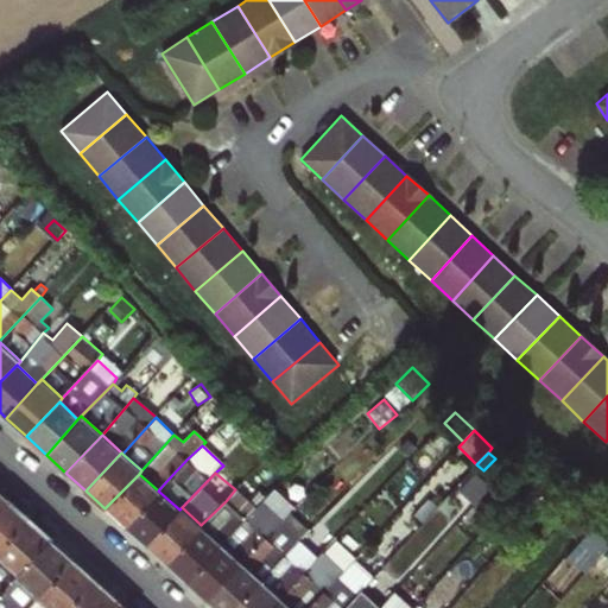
[(158,491),(139,474),(105,508),(126,527),(159,492),(158,491)]
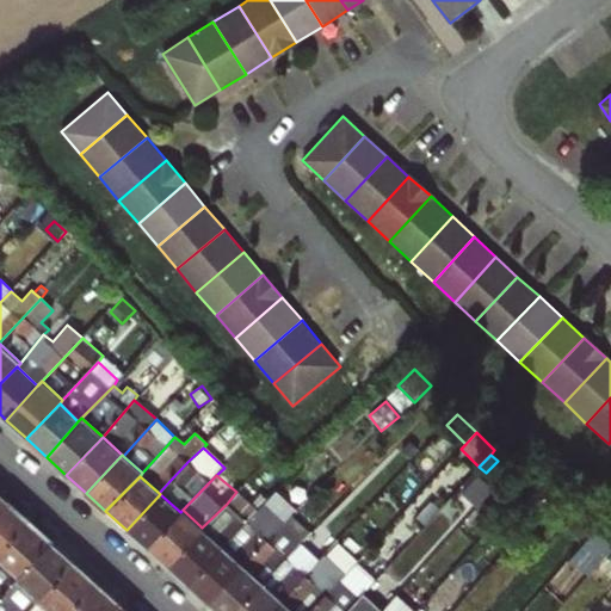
[(551,491),(534,477),(523,489),(539,504),(551,491)]
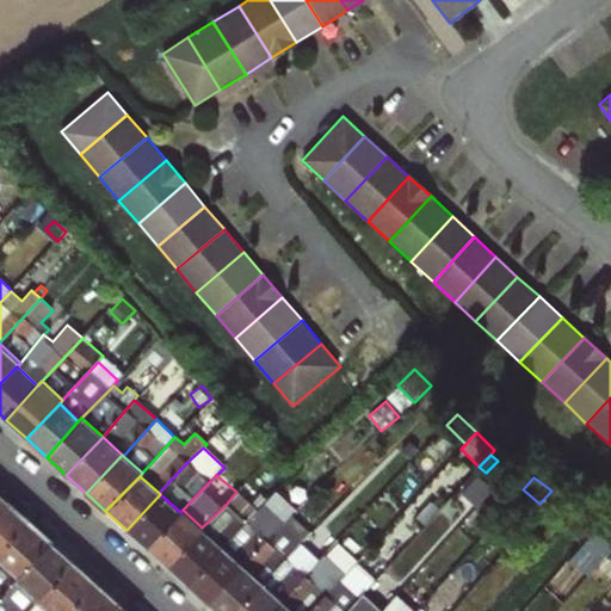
[(486,510),(498,520),(503,514),(513,501),(501,491),(486,510)]
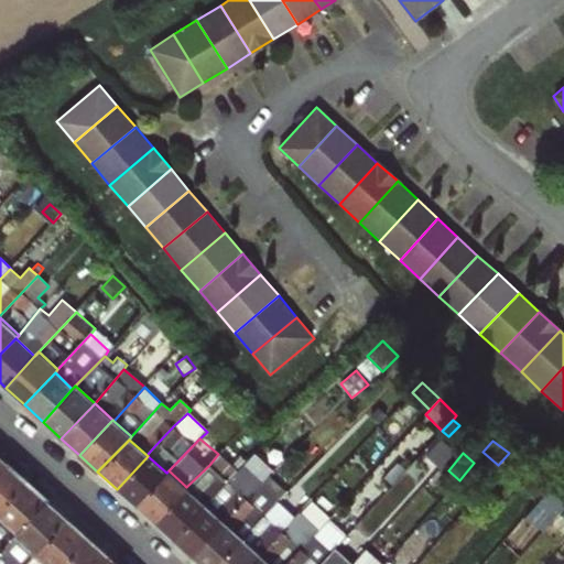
[(226,483),(246,463),(240,456),(231,466),(218,454),(209,465),(186,487),(205,503),(226,483)]
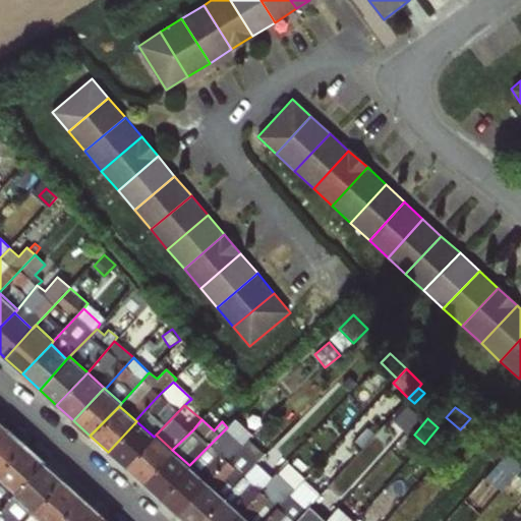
[(228,461),(239,449),(251,435),(235,419),(227,427),(209,446),(189,465),(207,481),(227,459),(228,461)]
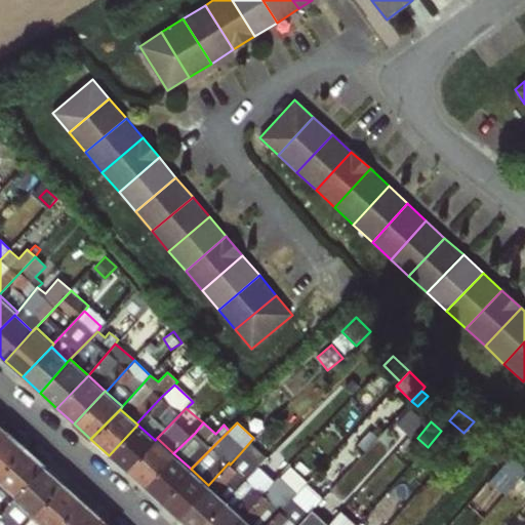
[(137,425),(109,455),(127,471),(155,440),(137,425)]
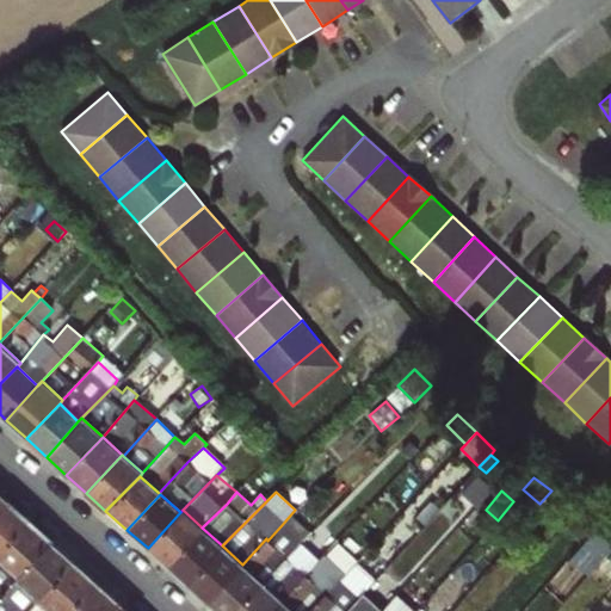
[(566,508),(555,497),(545,506),(556,518),(566,508)]
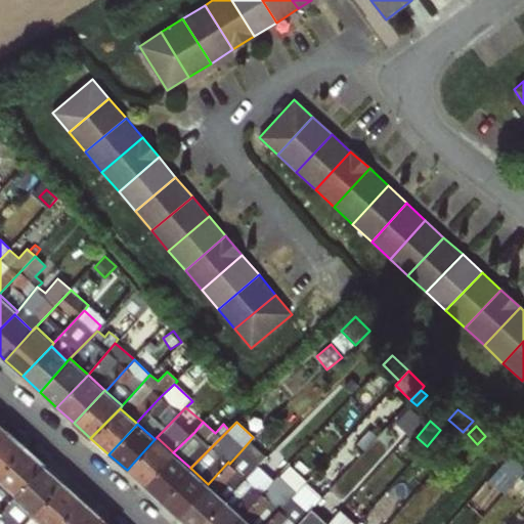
[(0,474),(25,447),(6,430),(0,436),(0,474)]
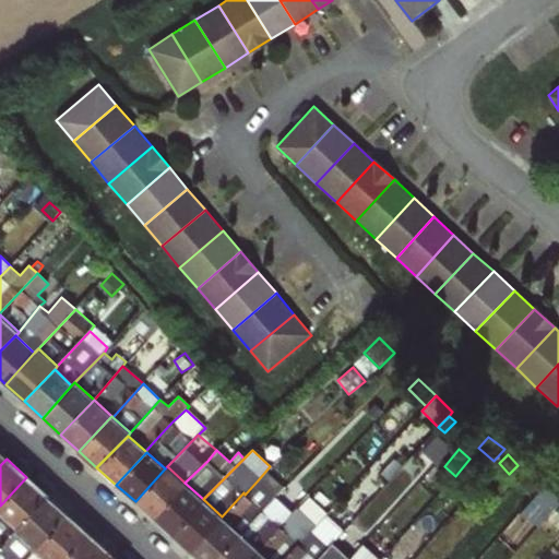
[(414,475),(404,465),(389,482),(399,491),(414,475)]
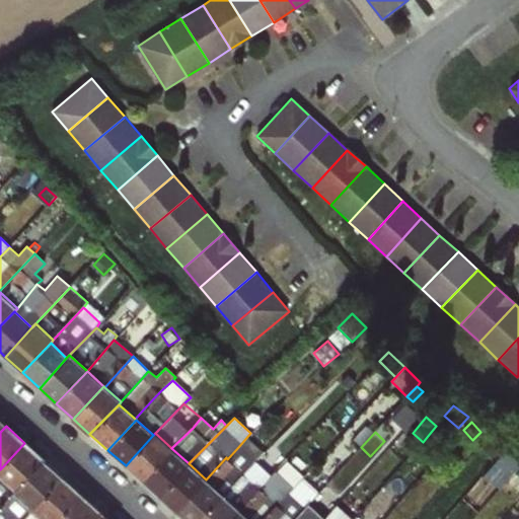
[(153,435),(126,465),(142,480),(170,447),(155,433),(153,435)]
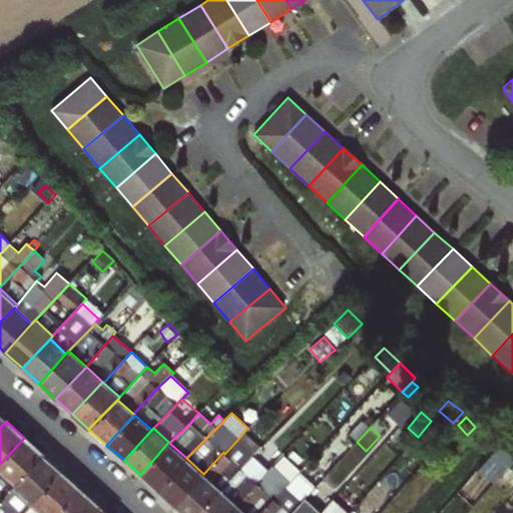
[(0,471),(14,485),(43,454),(24,438),(0,464),(0,471)]
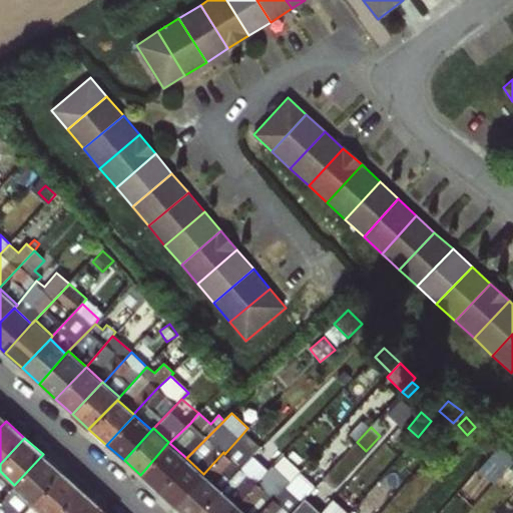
[(493,446),(486,439),(477,448),(485,455),(493,446)]
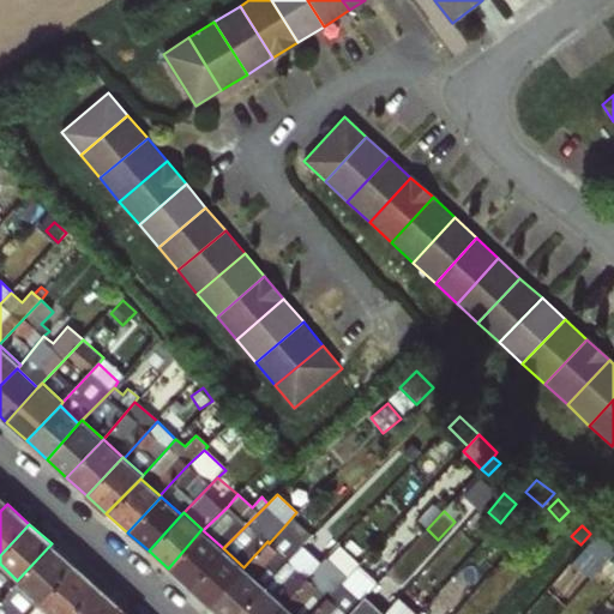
[(202,529),(168,569),(188,588),(223,548),(203,530),(202,529)]
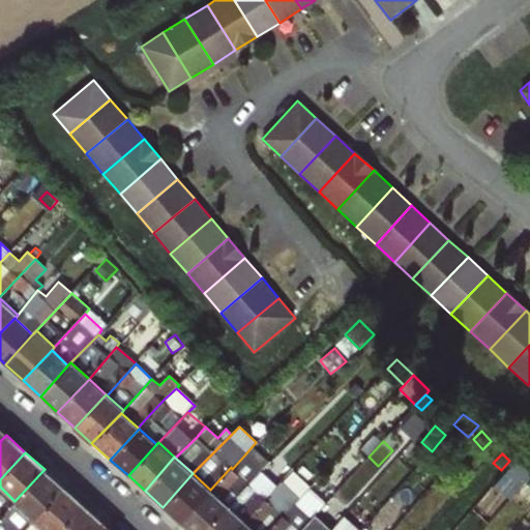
[(245,486),(259,472),(243,457),(232,469),(231,467),(210,490),(227,505),(245,486)]
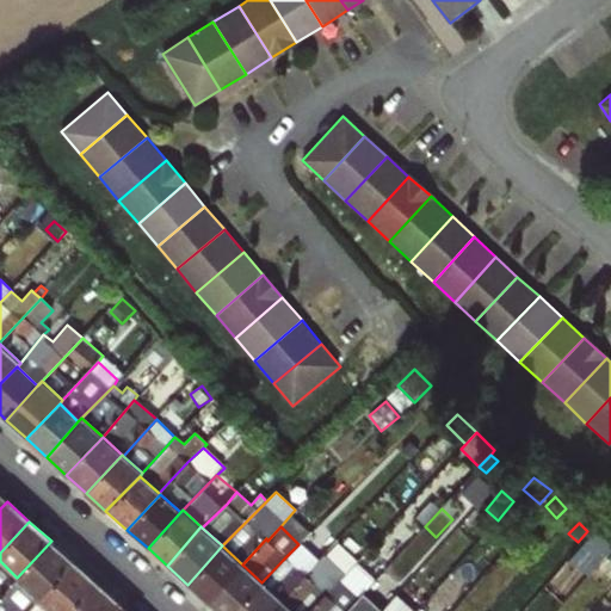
[(38,600),(73,562),(51,541),(17,578),(16,579),(17,580),(38,600)]
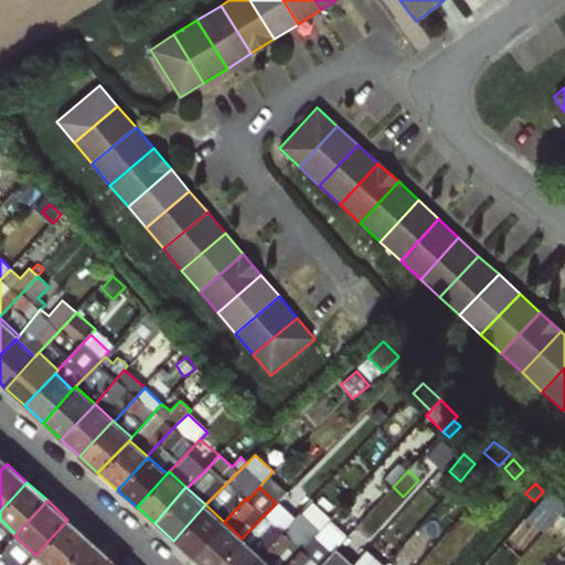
[(262,556),(295,519),(276,503),(262,518),(242,539),(260,555),(262,556)]
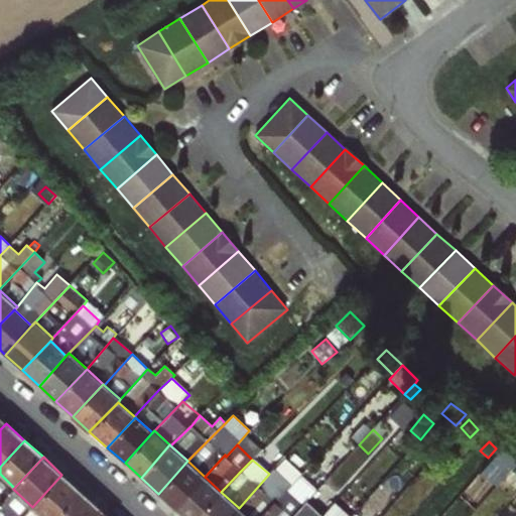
[(187,461),(158,494),(175,510),(205,477),(187,461)]
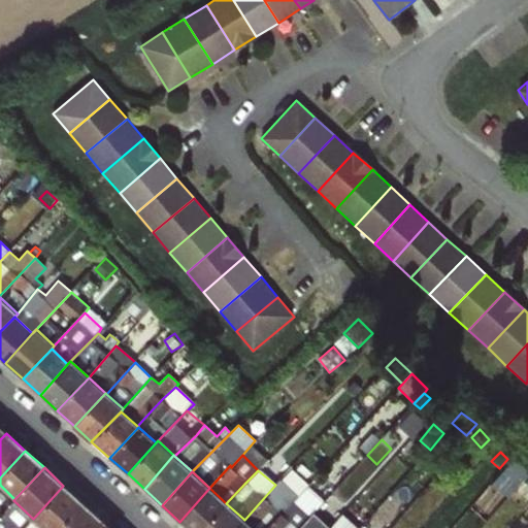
[(253,527),(267,527),(292,502),(284,495),(288,489),(279,481),(275,485),(244,520),(253,527)]
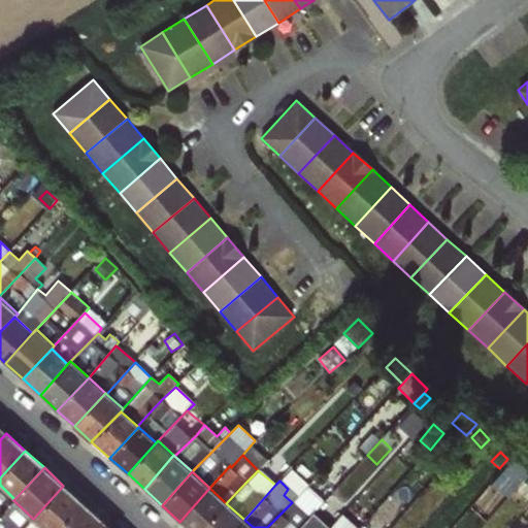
[(0,485),(0,516),(14,501),(13,500),(14,499),(0,485)]
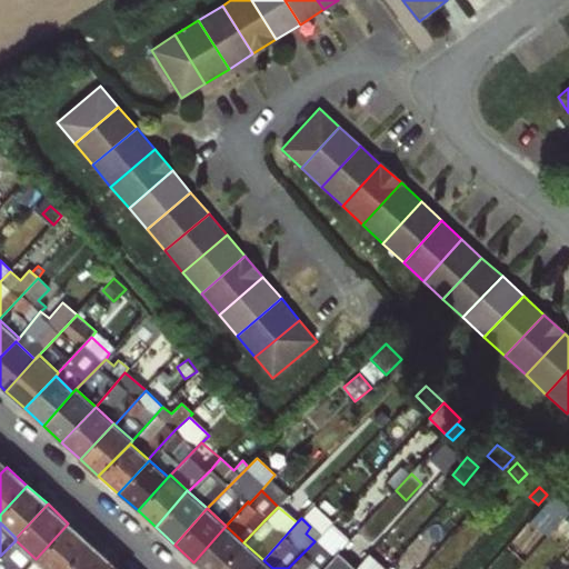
[(46,568),(63,568),(90,542),(68,523),(36,559),(46,568)]
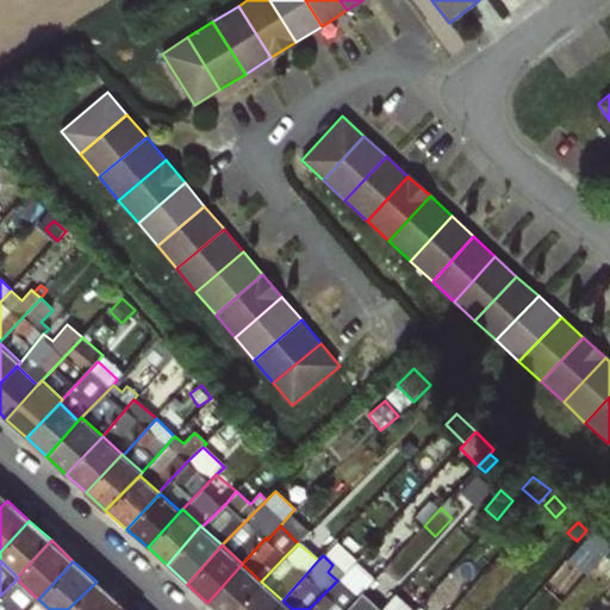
[(242,564),(207,603),(216,609),(235,609),(261,582),(242,564)]
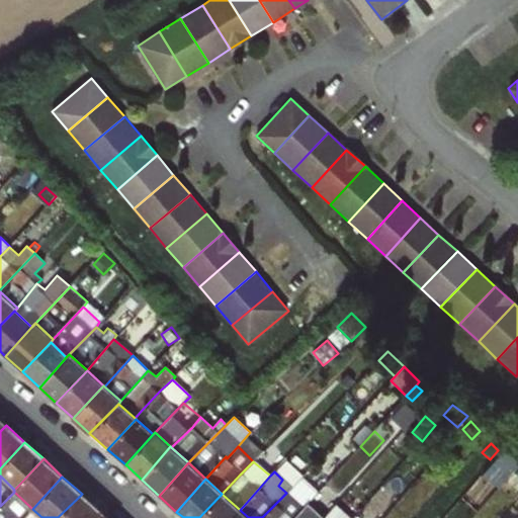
[(23,517),(32,509),(14,492),(0,506),(0,517),(23,517)]
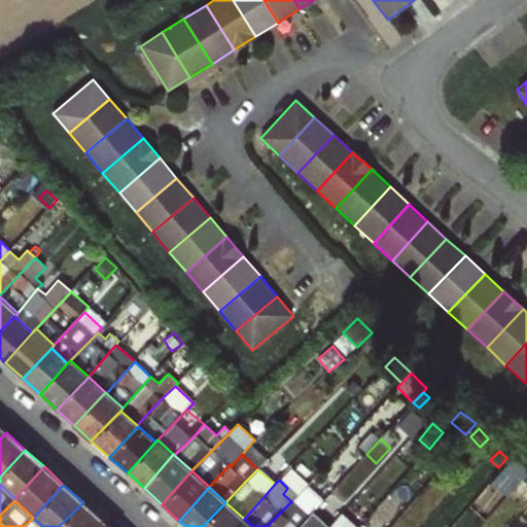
[(299,526),(309,518),(291,501),(267,526),(299,526)]
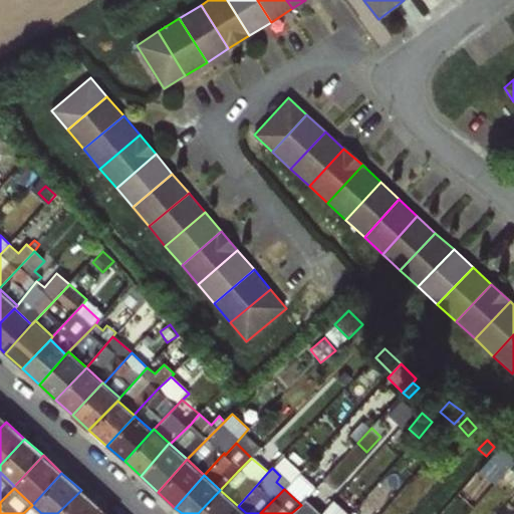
[(91,513),(98,507),(81,490),(57,513),(91,513)]
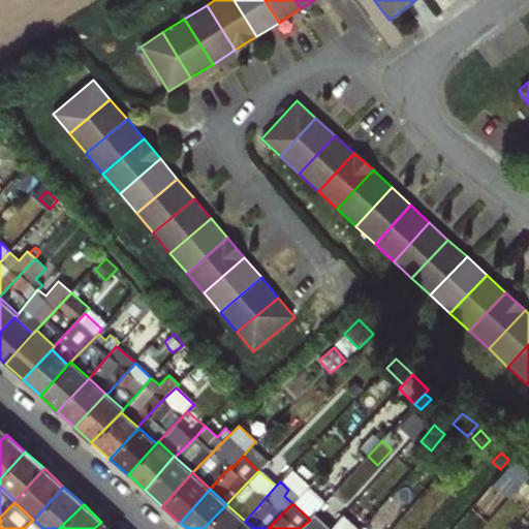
[(226,504),(204,528),(235,528),(244,520),(226,504)]
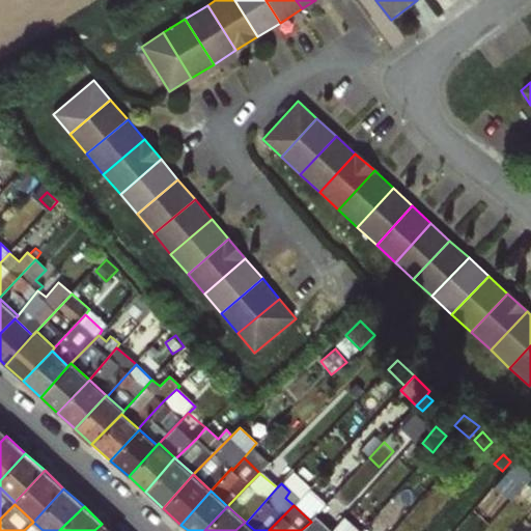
[(344,530),(322,511),(316,518),(332,530),(344,530)]
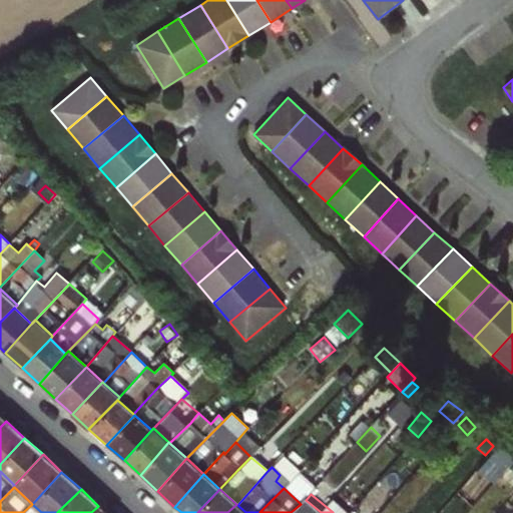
[(321,512),(306,500),(301,504),(291,512),(321,512)]
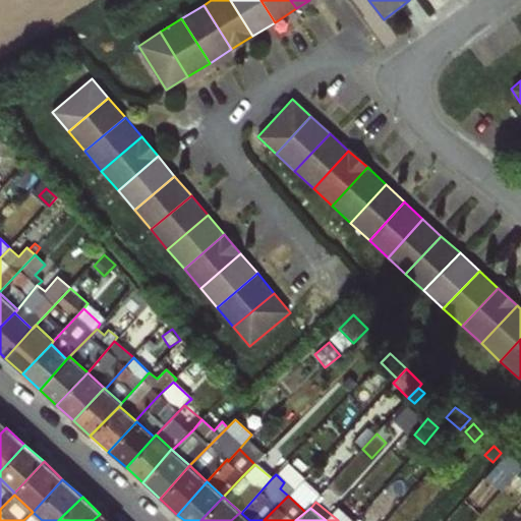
[(42,520),(33,512),(23,520),(42,520)]
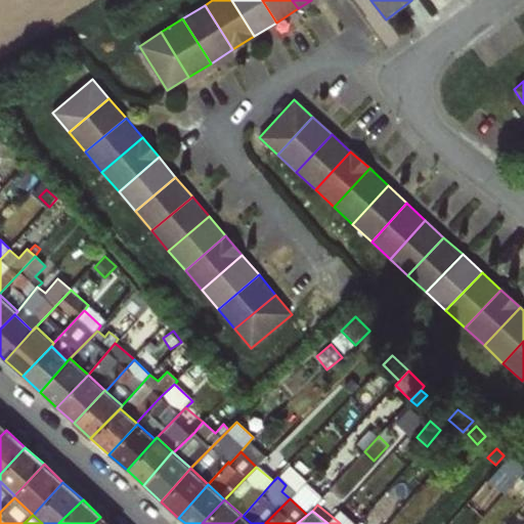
[(242,515),(232,523),(251,523),(243,516),(242,515)]
